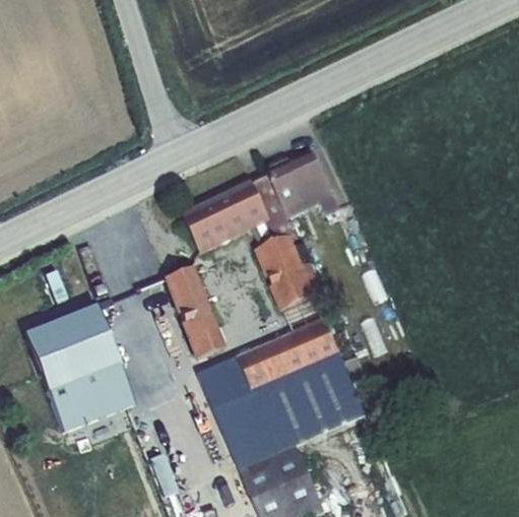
[(314,153),(268,175),(269,177),(287,216),(289,215),(289,216),(321,202),(329,216),(340,211),(314,153)]
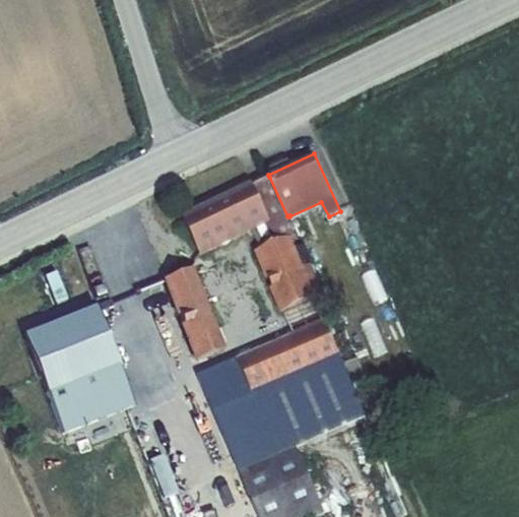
[(269,177),(251,185),(269,223),(254,231),(262,248),(292,236),(296,234),(287,216),(269,177)]
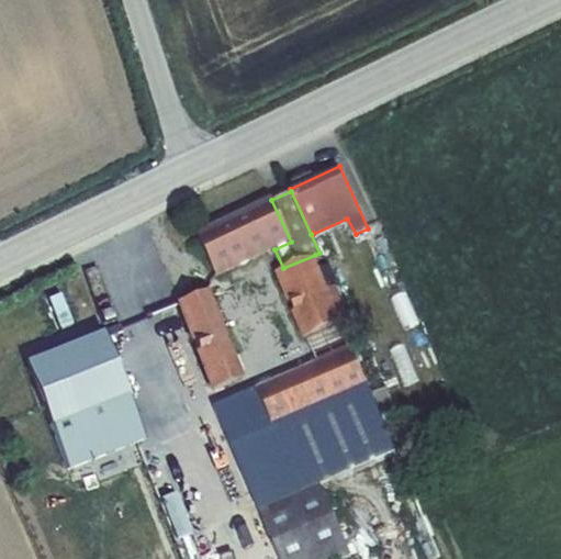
[(199,235),(219,276),(275,249),(291,242),(271,200),(199,235)]
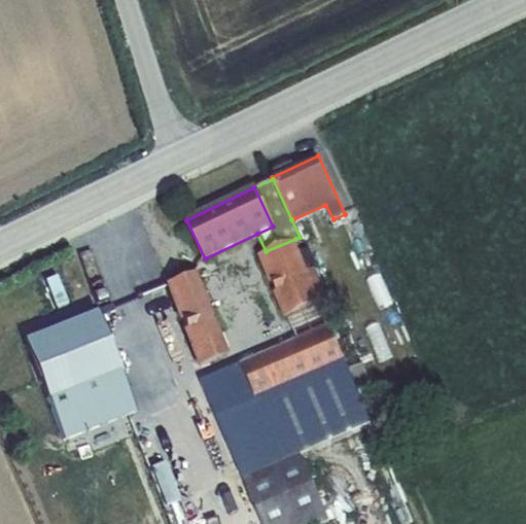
[(266,251),(258,254),(271,282),(273,280),(278,289),(274,291),(285,316),(287,315),(318,302),(321,301),(320,300),(328,295),(315,265),(308,267),(295,239),(266,251)]
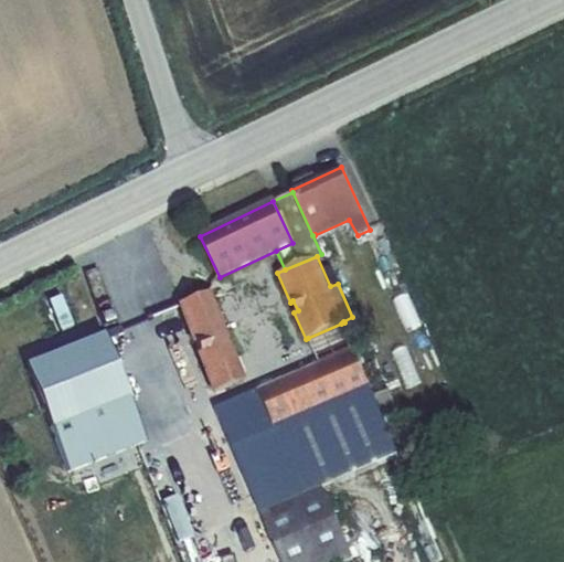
[(245,377),(210,287),(177,301),(192,341),(197,339),(200,348),(195,350),(212,390),(245,377)]
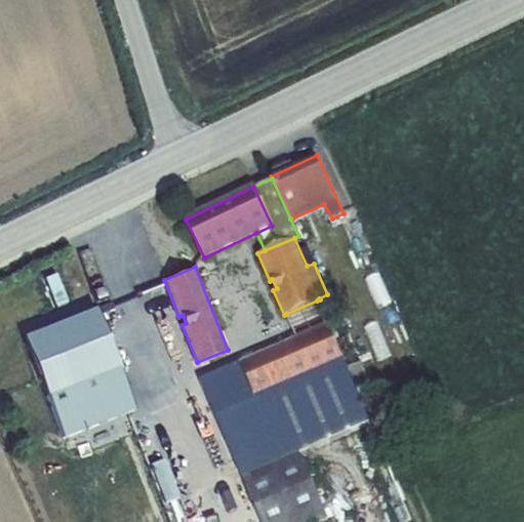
[(327,322),(317,300),(286,314),(296,336),(327,322)]
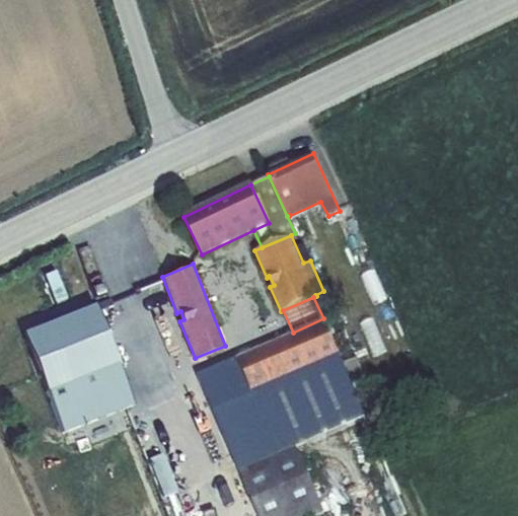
[(125,378),(95,302),(23,330),(64,431),(155,394),(145,370),(125,378)]
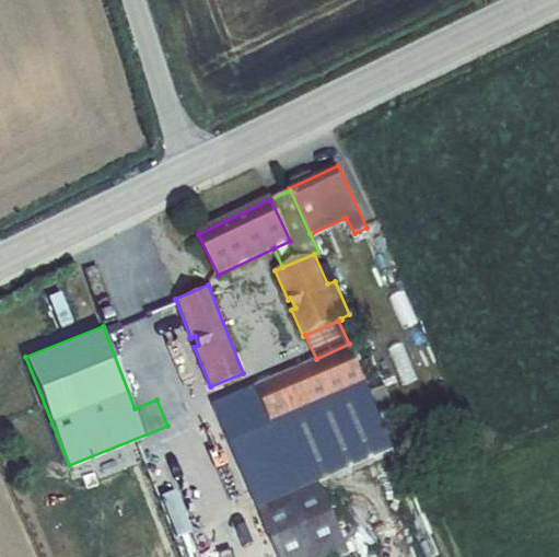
[(256,386),(220,403),(251,471),(329,437),(341,467),(394,444),(349,344),(316,359),(289,370),(288,367),(274,372),(275,376),(256,385),(256,386)]
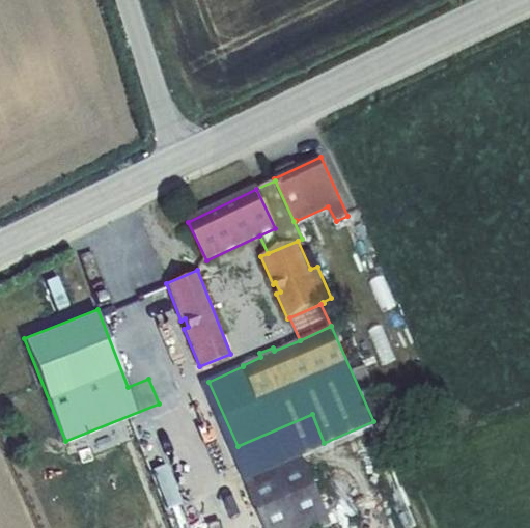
[(367,405),(375,401),(366,381),(371,379),(365,363),(353,368),(367,405)]
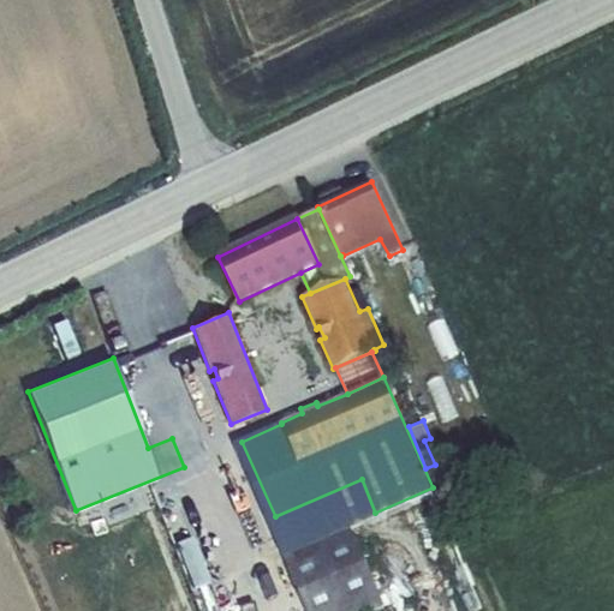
[(308,610),(371,610),(385,605),(351,525),(284,553),(308,610)]
